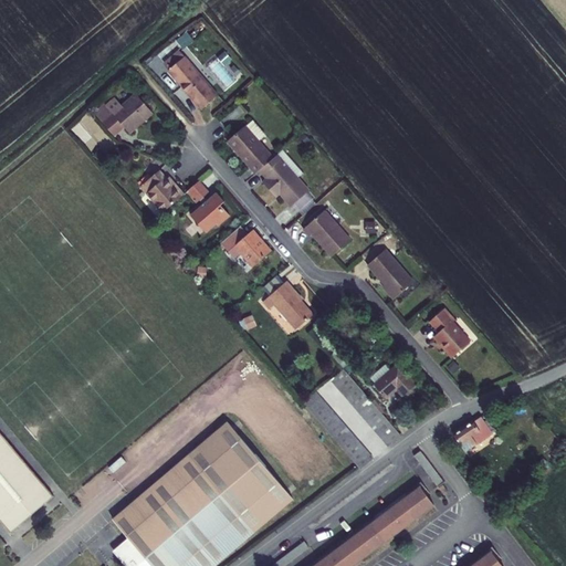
[(163,65),(167,71),(200,109),(218,95),(184,56),(181,59),(177,53),(163,65)]
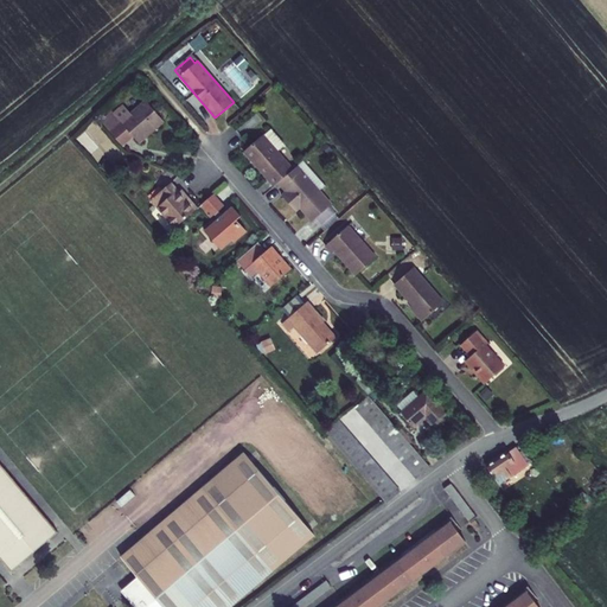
[(120,121),(113,114),(102,123),(116,140),(127,131),(133,136),(139,144),(163,122),(144,101),(120,121)]
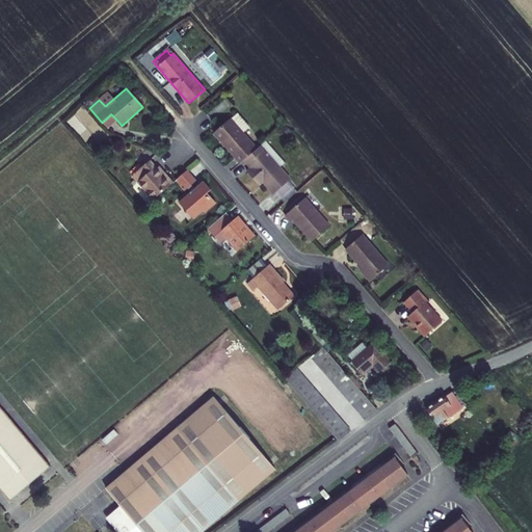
[(111,114),(102,123),(107,129),(116,120),(111,114)]
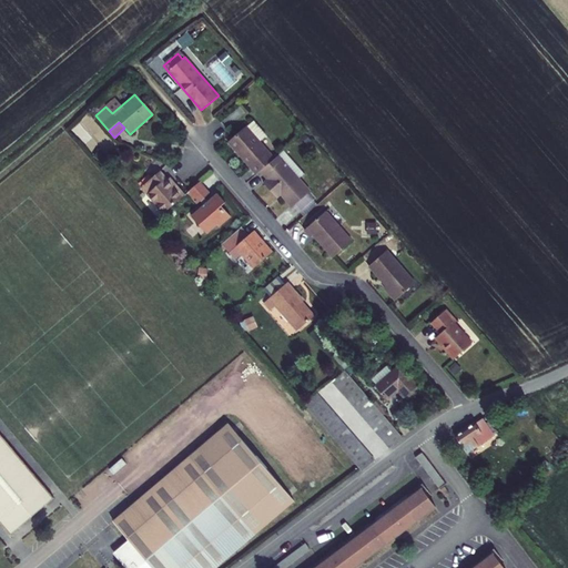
[(259,172),(274,159),(245,127),(233,139),(227,143),(255,175),(259,172)]
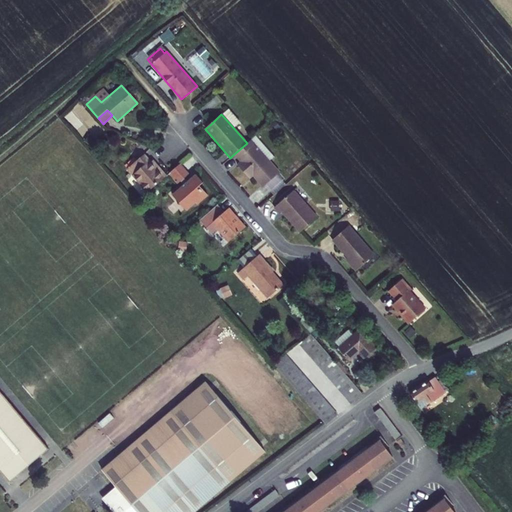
[(273,157),(255,136),(250,140),(268,161),(273,157)]
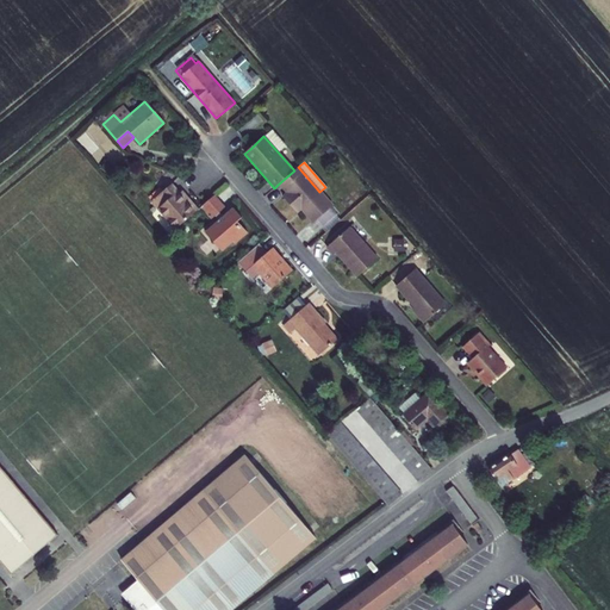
[(332,206),(319,192),(298,167),(294,170),(278,185),(286,193),(282,197),(291,206),(294,203),(300,209),(312,223),(332,206)]
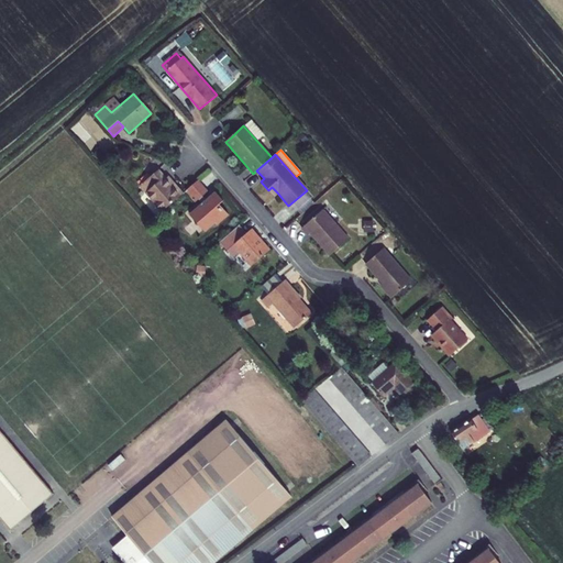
[(162,212),(181,195),(173,185),(172,186),(156,169),(139,186),(162,212)]
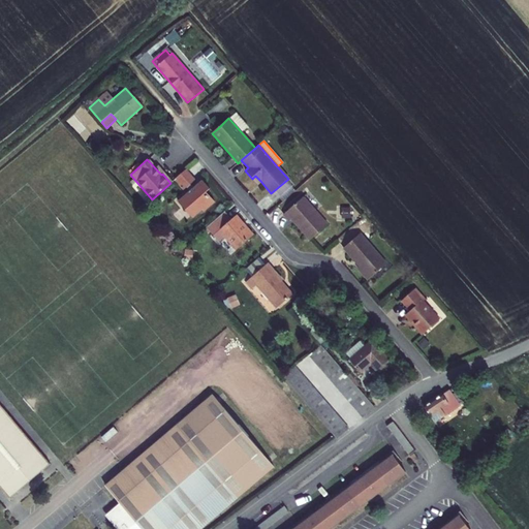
[(189,184),(193,180),(185,170),(176,179),(174,180),(182,190),(185,187),(189,184)]
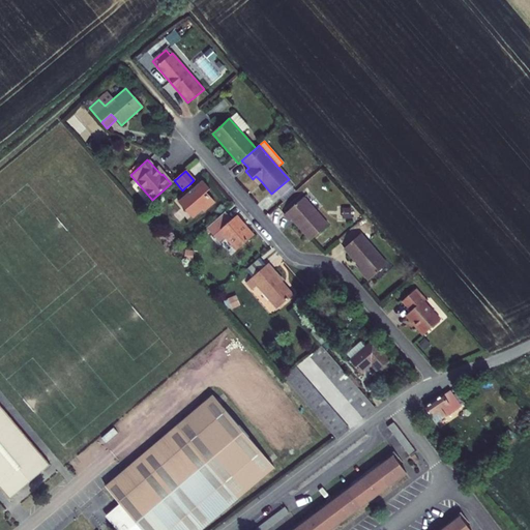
[(256,176),(253,179),(258,185),(261,181),(256,176)]
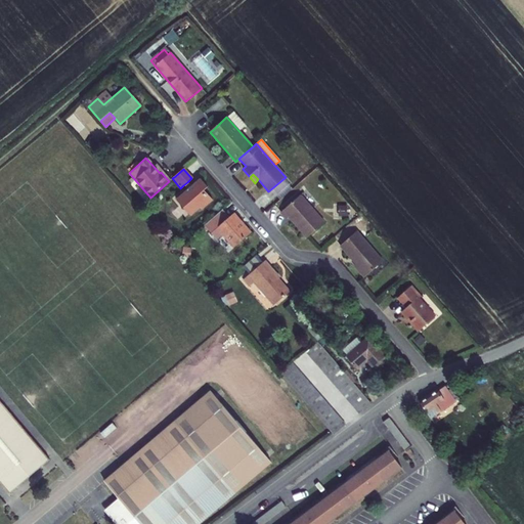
[(203,191),(207,187),(200,179),(190,186),(186,189),(175,200),(182,207),(183,207),(191,215),(201,208),(203,209),(211,202),(203,191)]
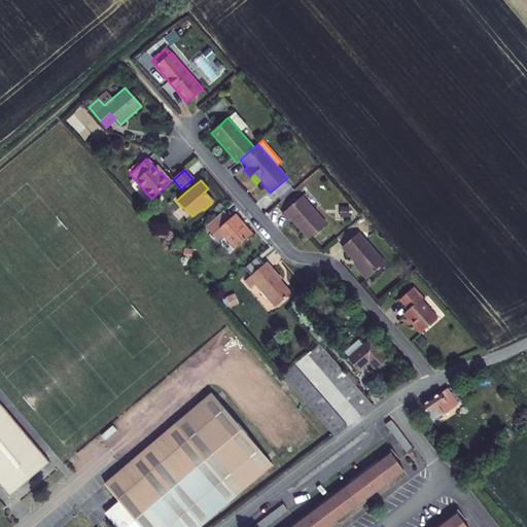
[(308,239),(326,223),(302,197),(281,214),(287,220),(290,218),(308,239)]
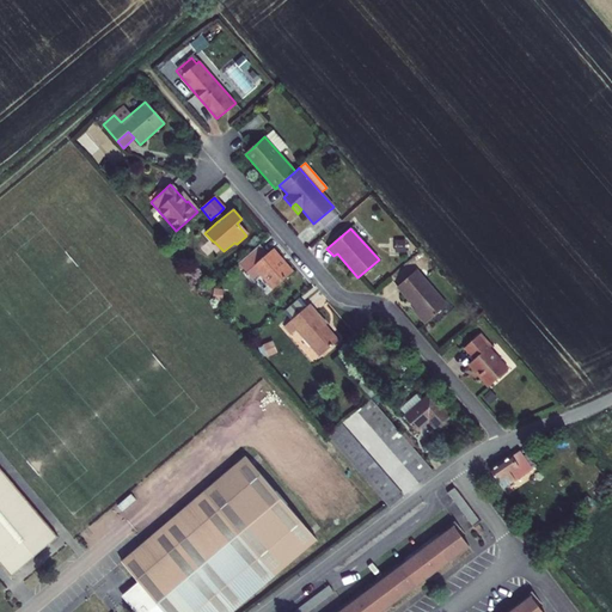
[(390,239),(391,251),(404,250),(404,238),(390,239)]
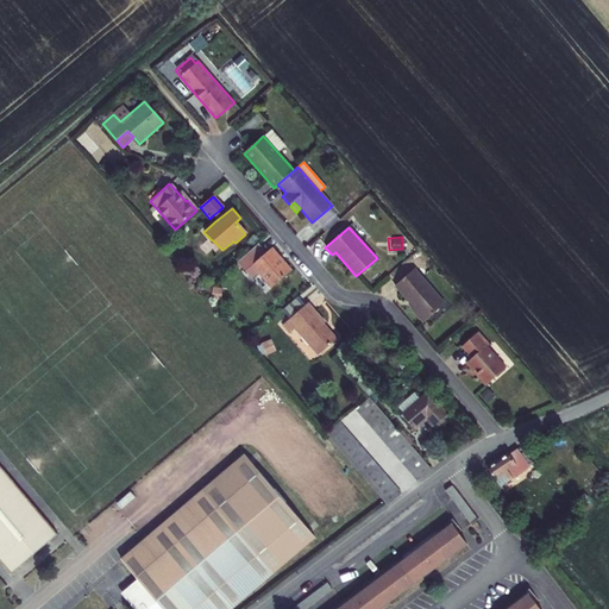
[(271,249),(265,252),(257,244),(237,262),(245,271),(251,267),(271,288),(290,271),(271,249)]
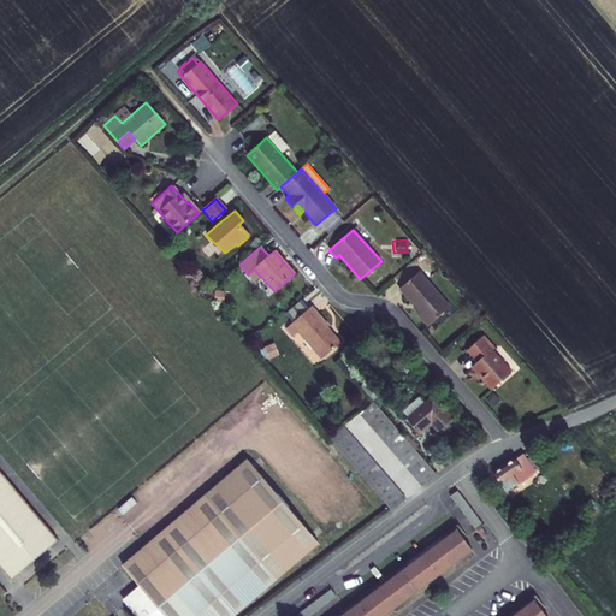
[(421,265),(428,260),(424,254),(418,260),(421,265)]
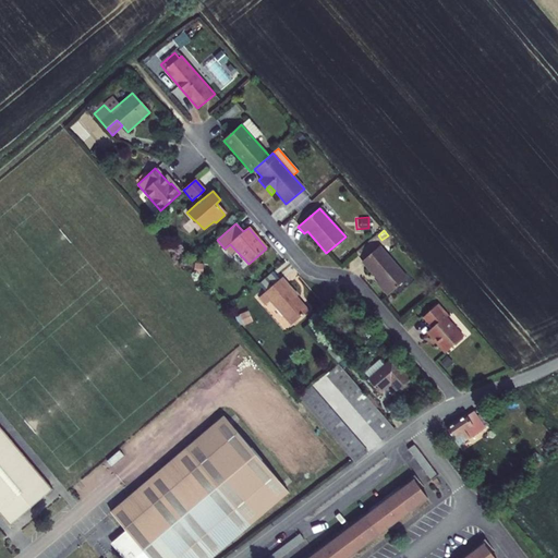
[(408,278),(379,246),(362,262),(378,281),(389,294),(408,278)]
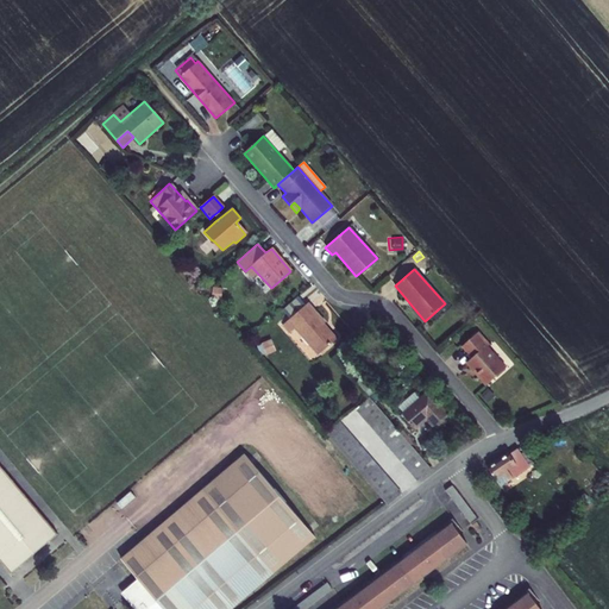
[(211,295),(217,290),(213,284),(206,290),(211,295)]
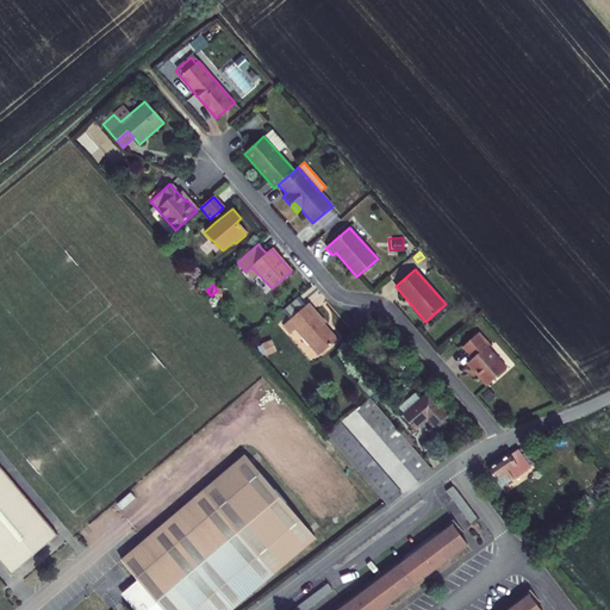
[(323,325),(324,323),(307,304),(282,327),(290,334),(294,329),(318,355),(336,340),(323,325)]
